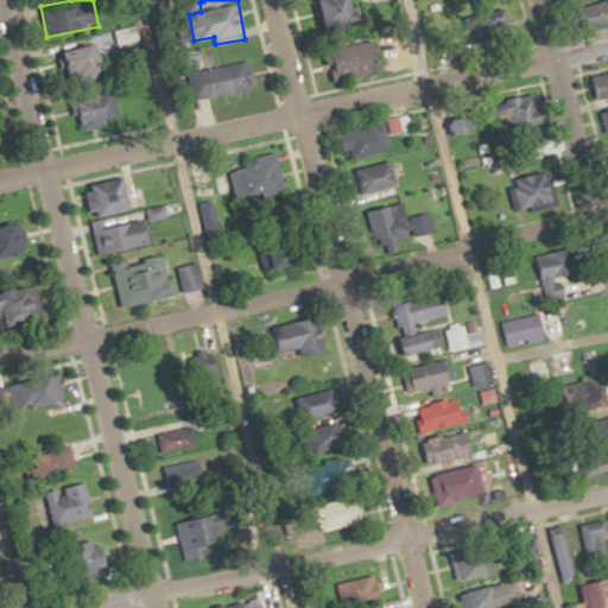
[(368,0),(323,0),(323,31),(349,31),(349,21),(368,21),(368,0)]
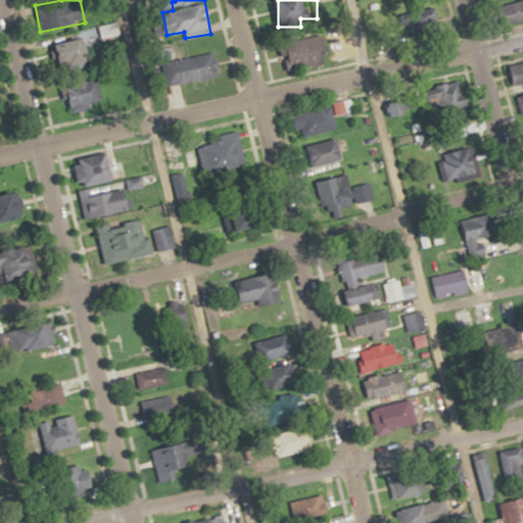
[(522,0),(503,0),(503,20),(522,19),(522,0)]
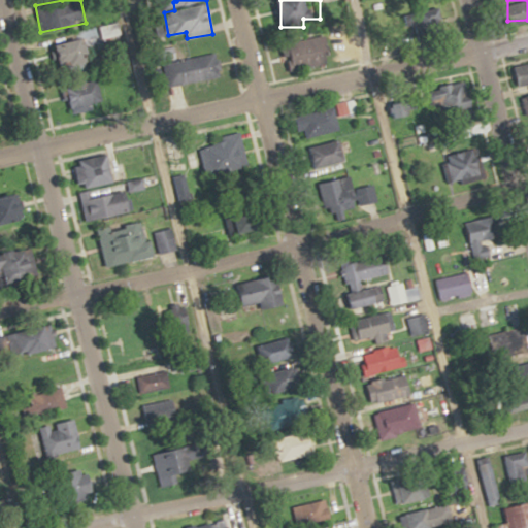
[(323,36),(286,45),(293,72),(329,62),(323,36)]
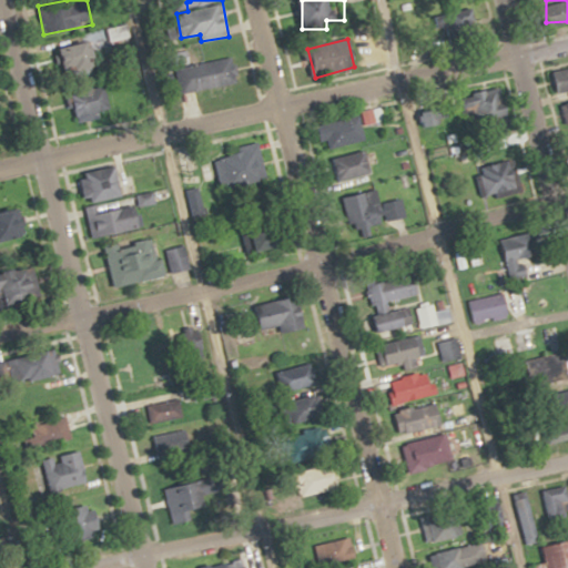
[(97,42),(61,46),(63,72),(99,69),(97,42)]
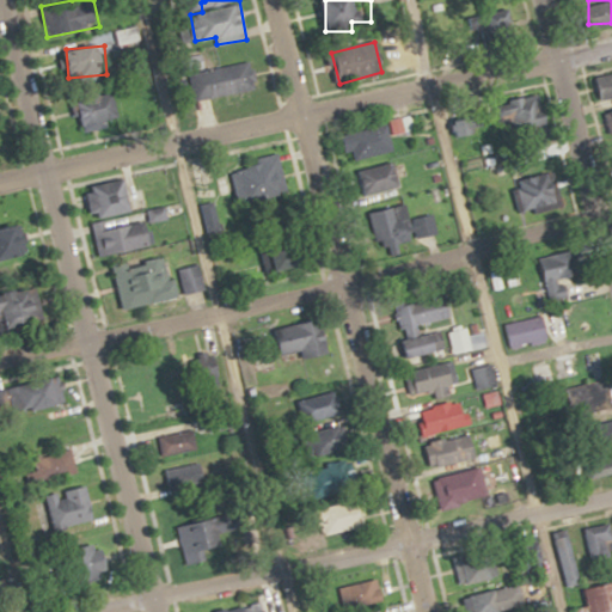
[(251,61),(189,74),(195,102),(257,89),(251,61)]
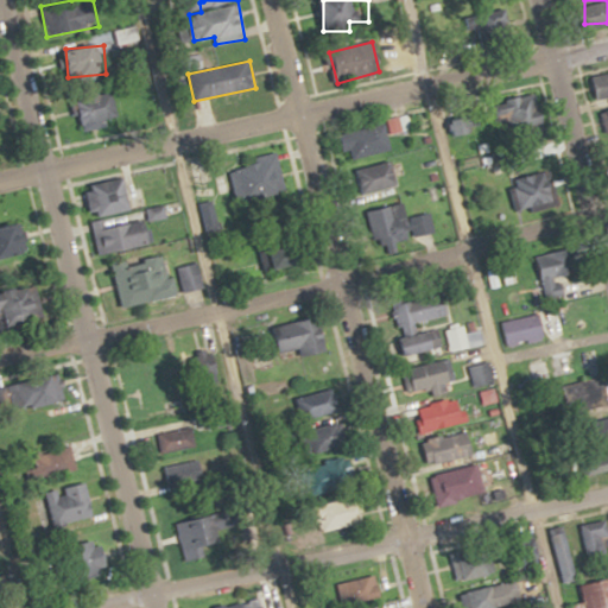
[(607,73),(593,76),(596,100),(607,97),(607,73)]
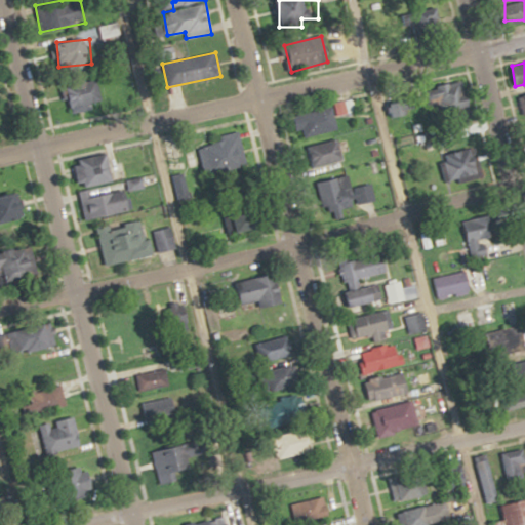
[(102,110),(98,82),(68,86),(71,114),(102,110)]
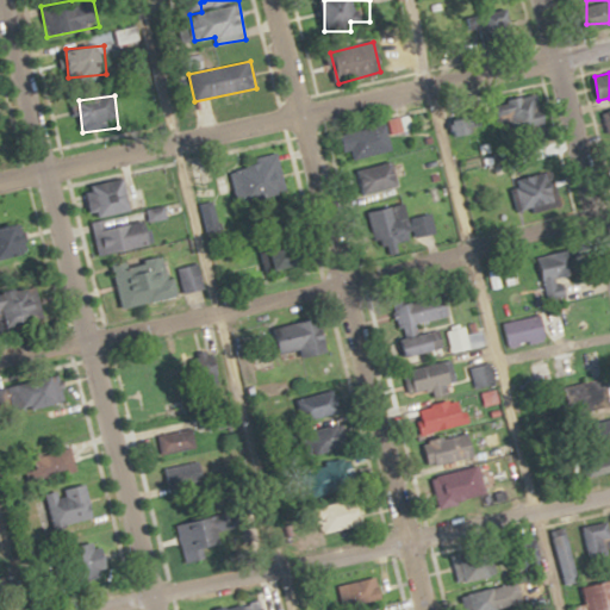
[(393,150),(386,123),(341,135),(348,162),(393,150)]
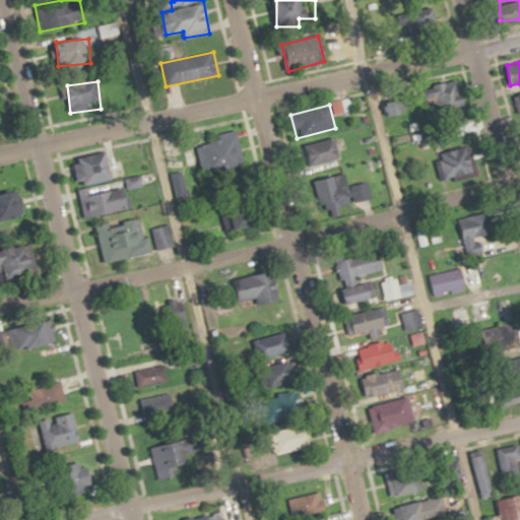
[(197,148),(205,176),(249,163),(241,135),(197,148)]
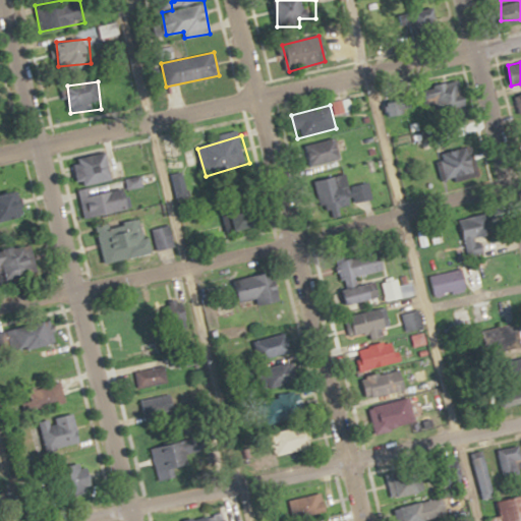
[(341,165),(336,138),(300,146),(305,172),(341,165)]
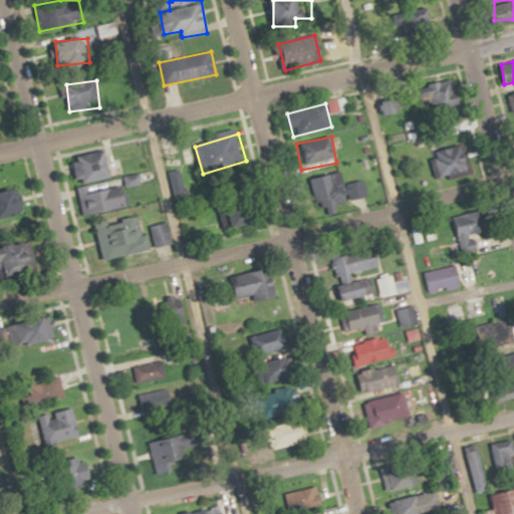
[(468,169),(454,143),(431,156),(445,181),(468,169)]
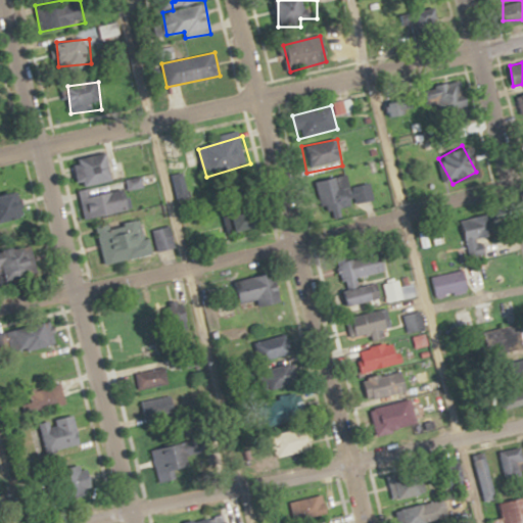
[(113,182),(109,150),(75,155),(79,187),(113,182)]
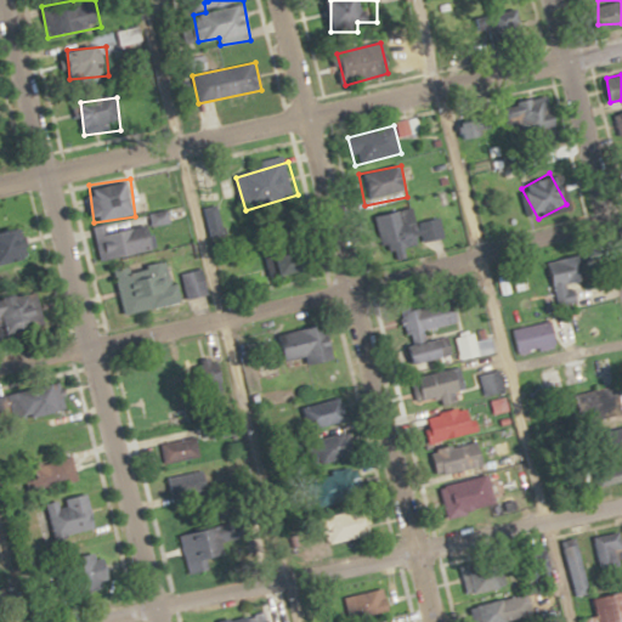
[(225,233),(216,205),(202,210),(210,238),(225,233)]
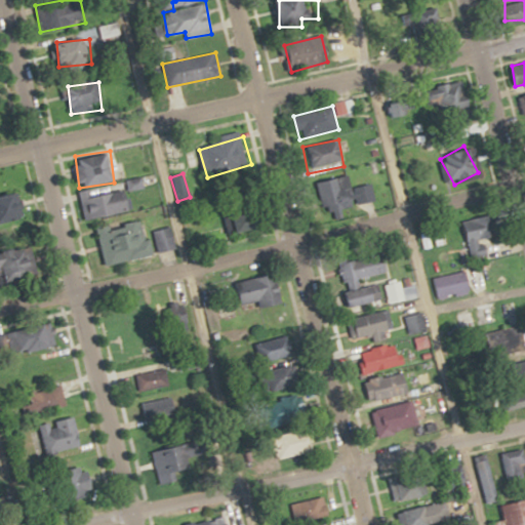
[(344,205),(338,178),(316,184),(322,210),(344,205)]
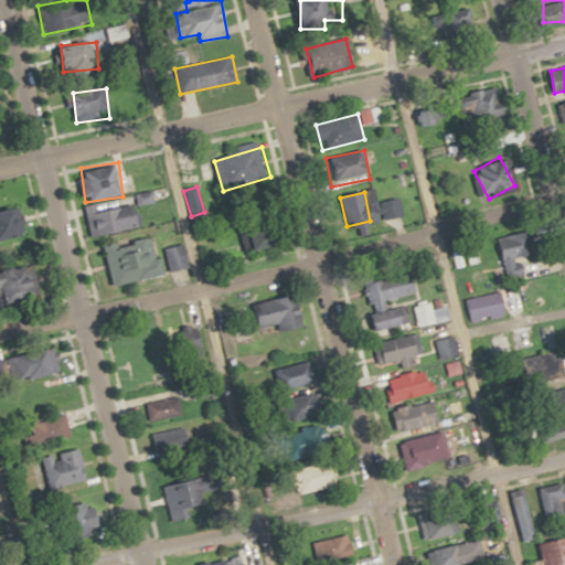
[(135,201),(85,211),(91,237),(139,227),(135,201)]
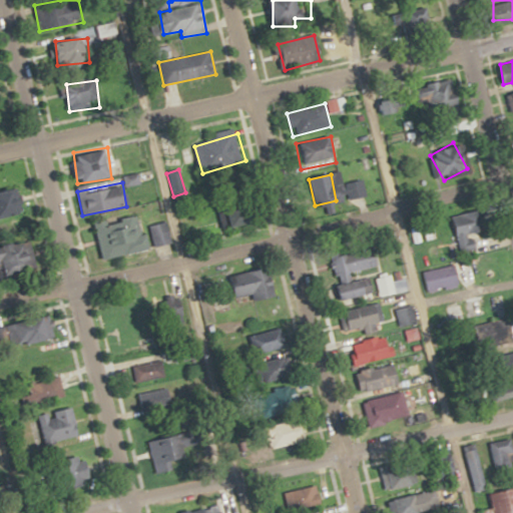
[(227,208),(232,227),(257,221),(252,202),(227,208)]
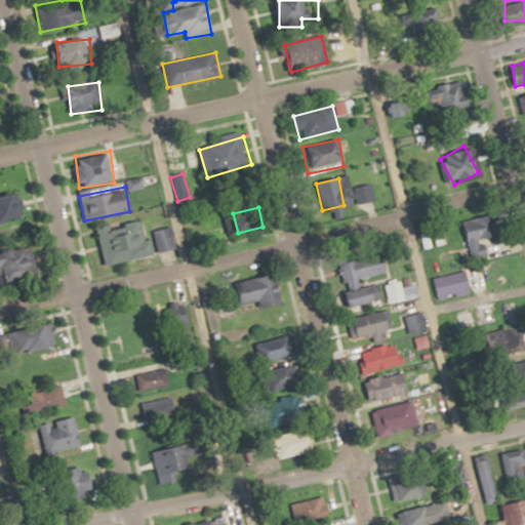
[(97,225),(102,260),(149,255),(146,219),(97,225)]
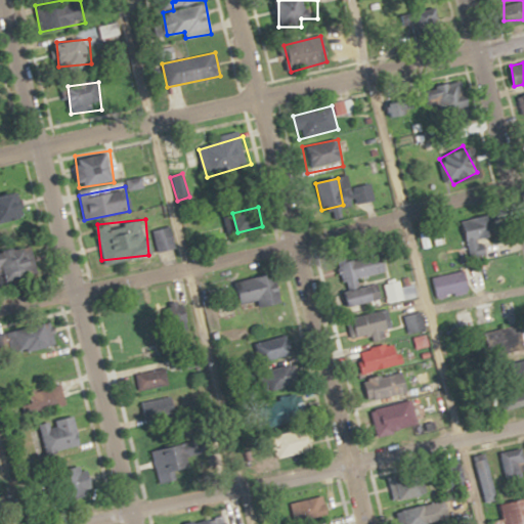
[(471,257),(504,252),(499,224),(466,230),(471,257)]
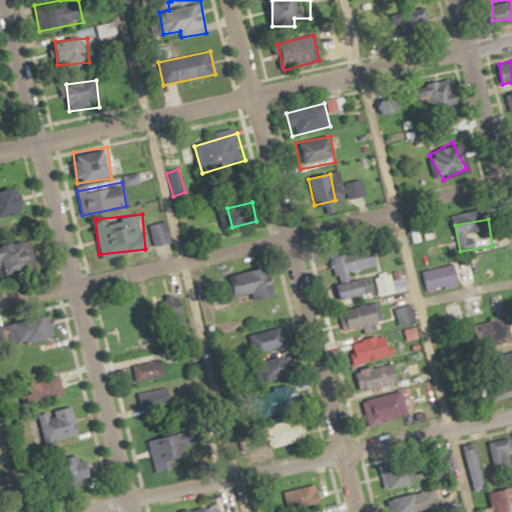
[(154,246),(170,243),(166,222),(150,225),(154,246)]
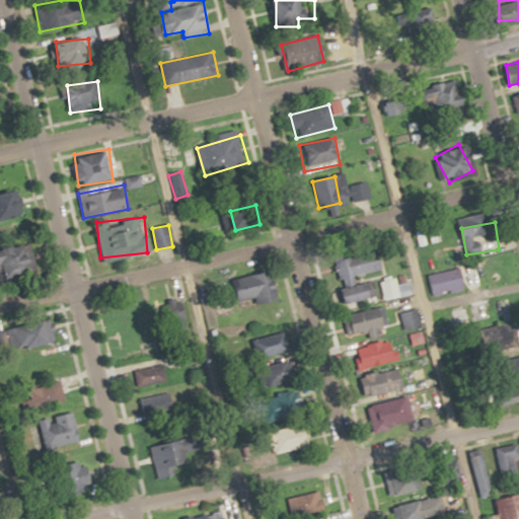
[(0,246),(0,277),(34,277),(34,247),(0,246)]
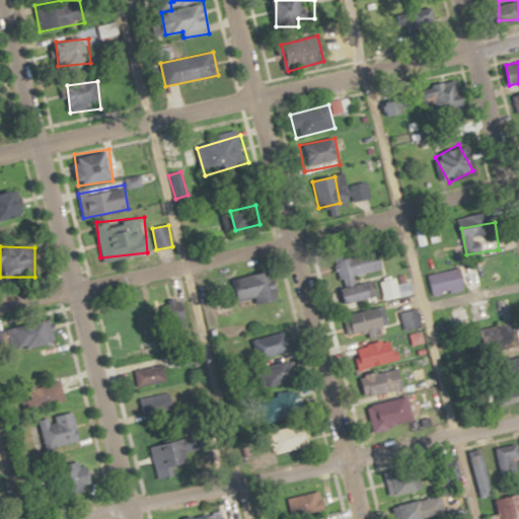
[(374,299),(371,282),(355,285),(353,275),(383,269),(380,253),(337,262),(346,304),(374,299)]
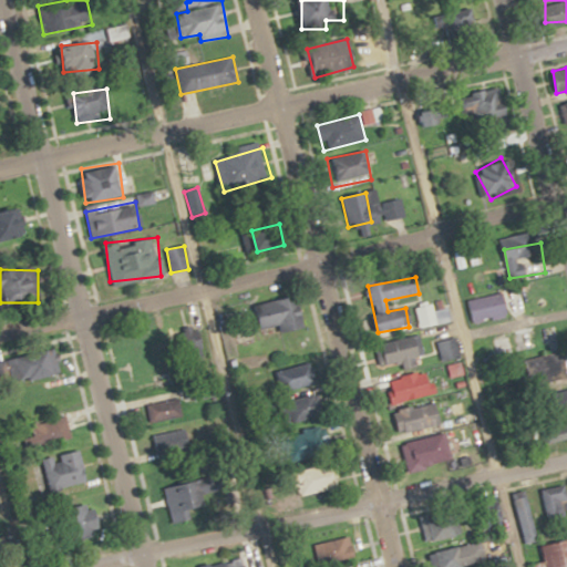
[(467,301),(473,322),(509,312),(504,292),(467,301)]
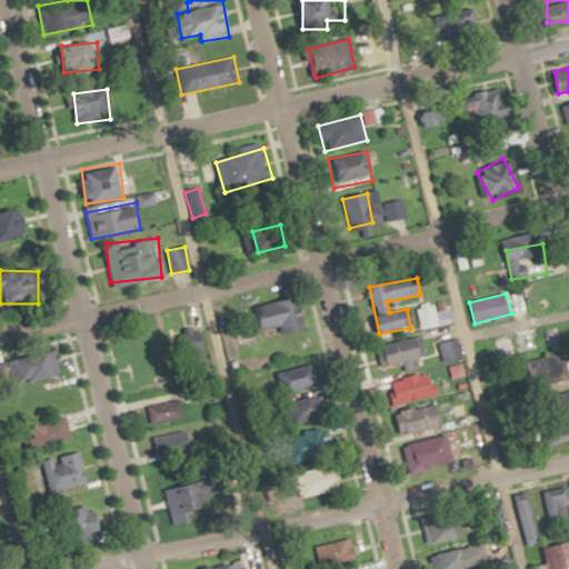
[(308,329),(303,298),(259,305),(263,336),(308,329)]
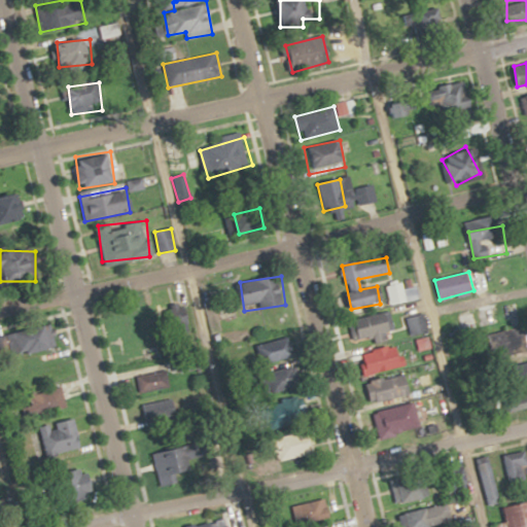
[(405,290),(402,282),(384,287),(390,306),(419,297),(416,287),(405,290)]
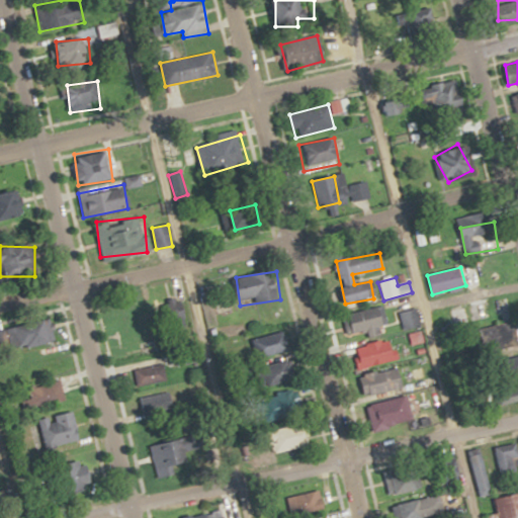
[(380,308),(344,315),(348,335),(369,331),(370,337),(385,334),(380,308)]
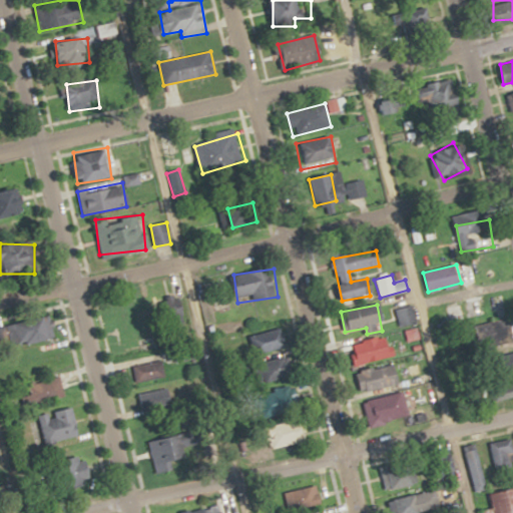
[(399,328),(416,324),(412,306),(395,311),(399,328)]
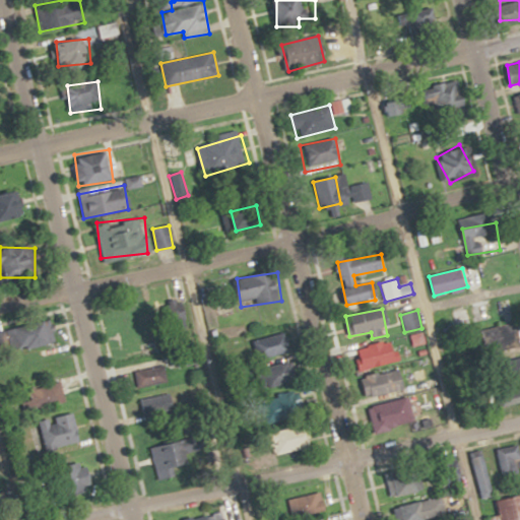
[(11,352),(56,344),(52,321),(7,328),(11,352)]
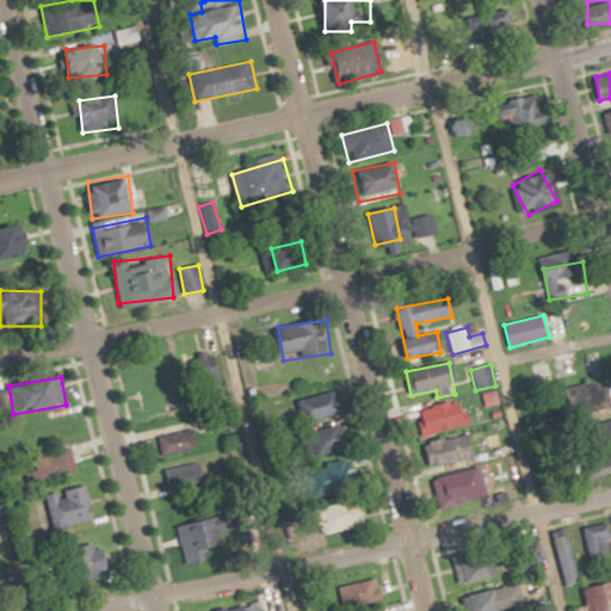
[(341,412),(337,390),(302,399),(308,420),(341,412)]
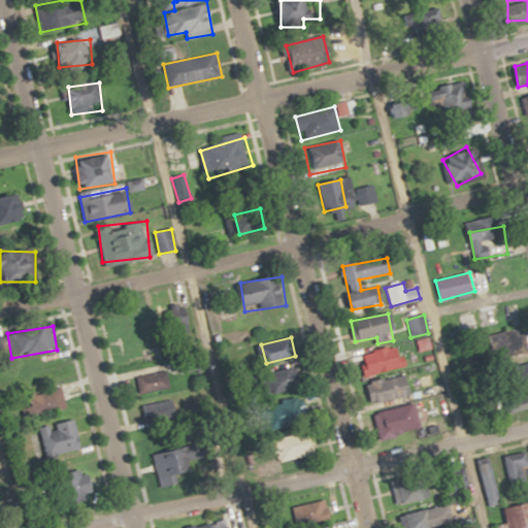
[(418,340),(420,350),(426,349),(424,339),(418,340)]
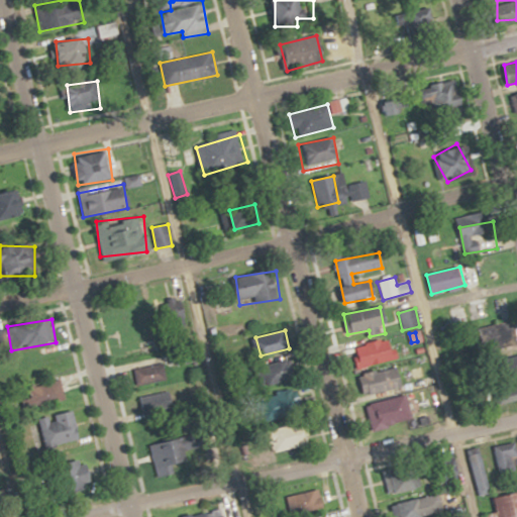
[(396,358),(390,338),(352,348),(357,369),(396,358)]
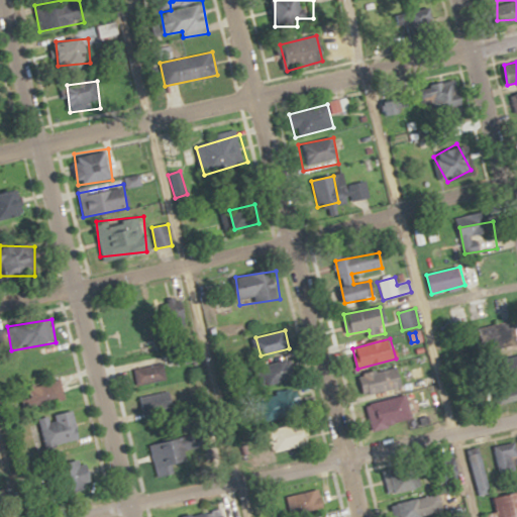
[(133,384),(166,382),(165,366),(132,367),(133,384)]
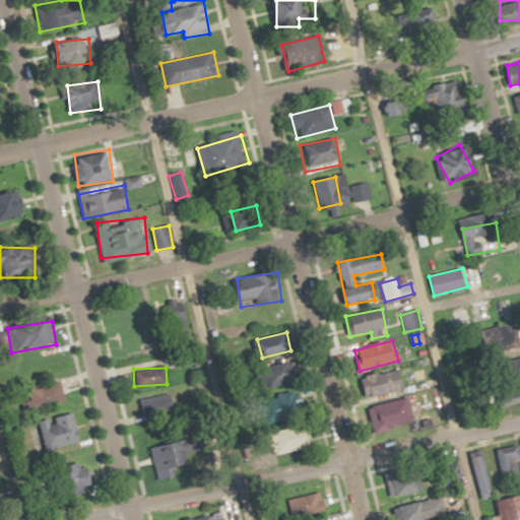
[(367,398),(404,390),(400,370),(363,377),(367,398)]
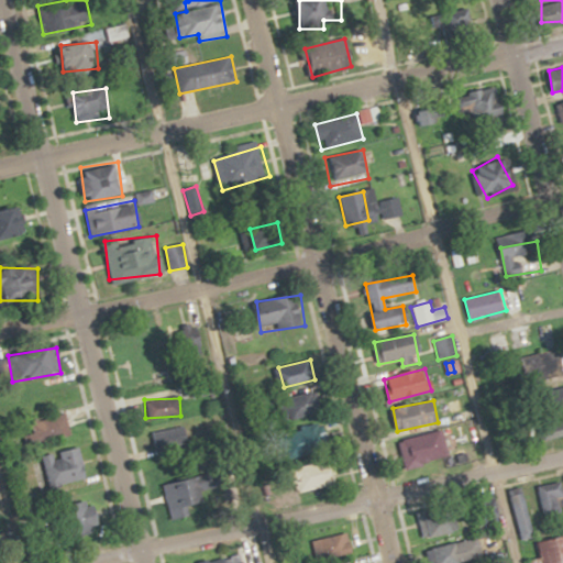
[(72,434),(66,414),(24,423),(29,445),(72,434)]
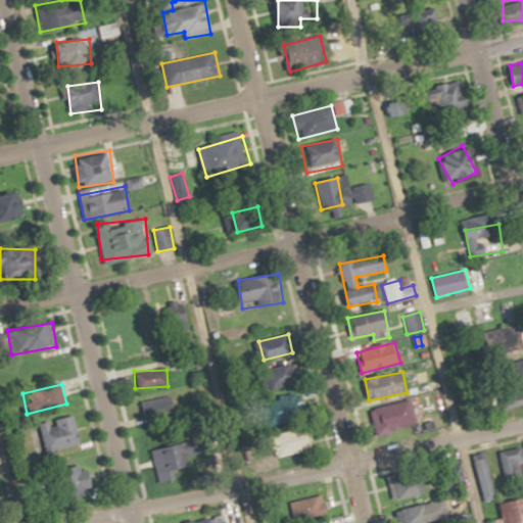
[(148,401),(149,415),(168,413),(167,399),(148,401)]
